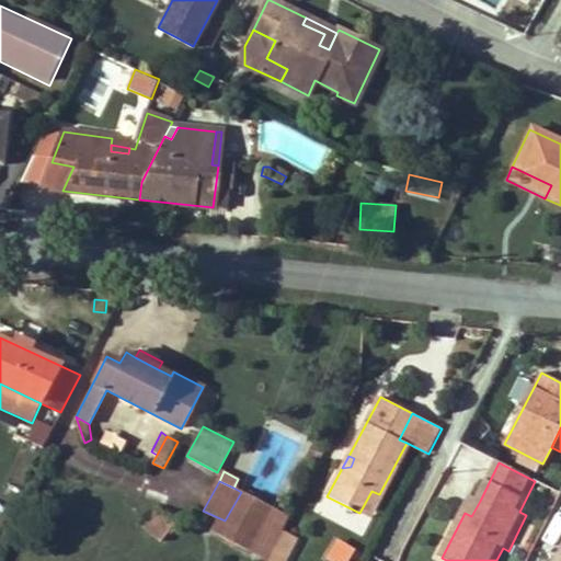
[(367,516),(379,494),(371,491),(359,513),(367,516)]
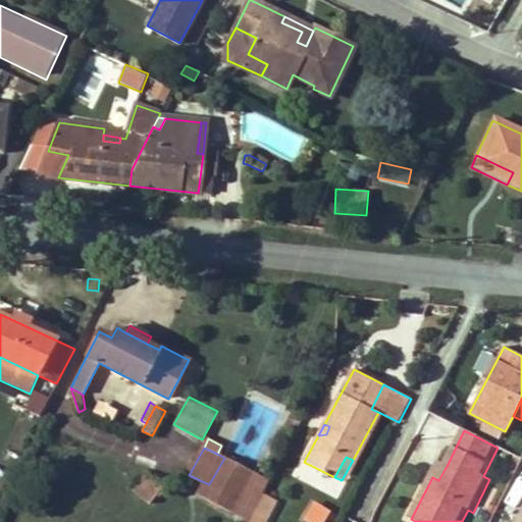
[(209,484),(202,498),(223,509),(228,512),(251,471),(224,458),(209,484)]
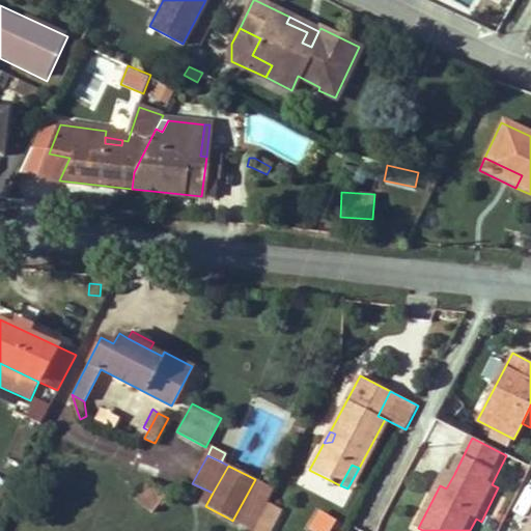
[(454,474),(447,470),(440,485),(446,488),(454,474)]
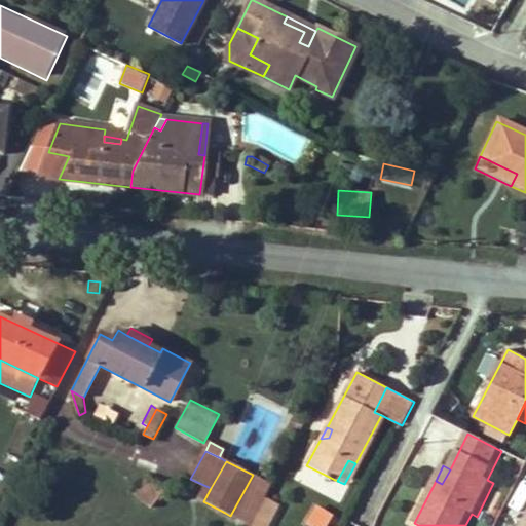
[(270,484),(253,475),(230,516),(250,525),(261,502),(270,484)]
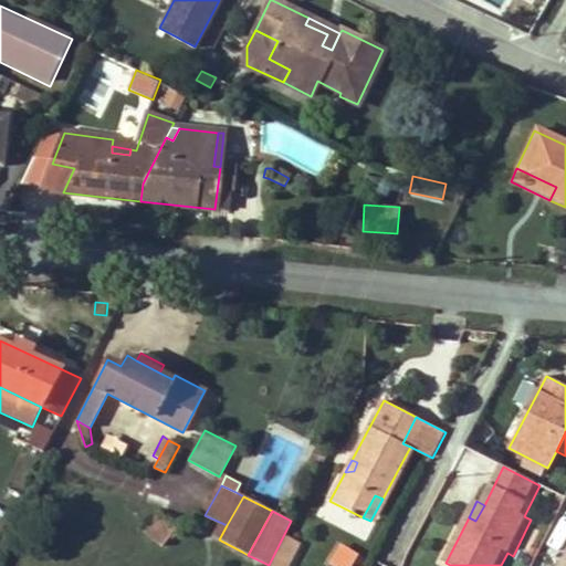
[(160,515),(145,533),(163,547),(179,527),(161,513),(160,515)]
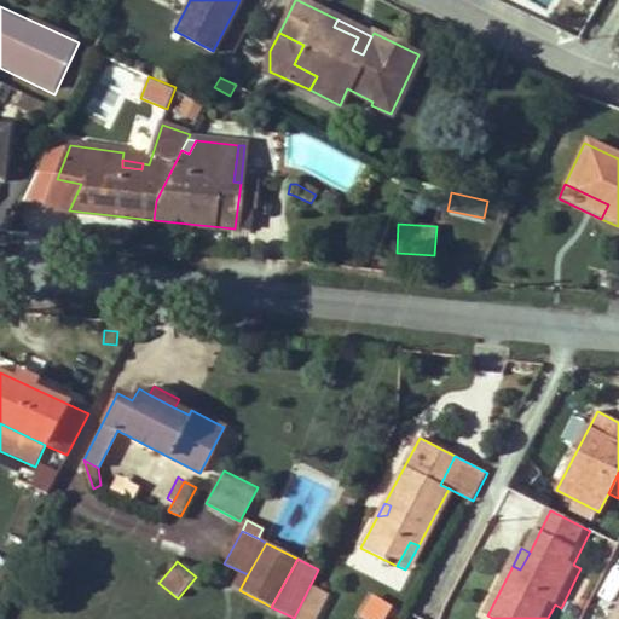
[(314,618),(324,600),(307,591),(294,618),(293,618),(314,618)]
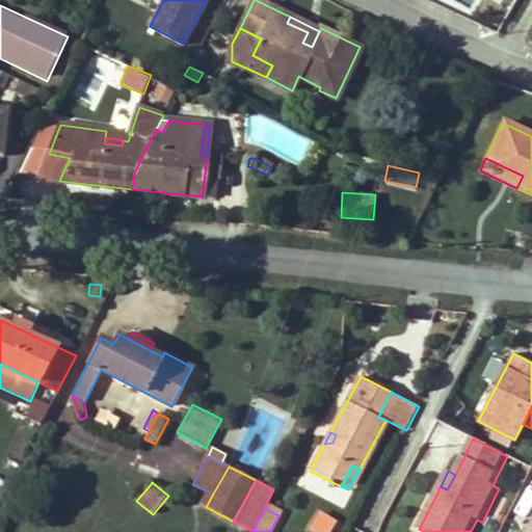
[(329,531),(336,522),(317,512),(306,531),(329,531)]
